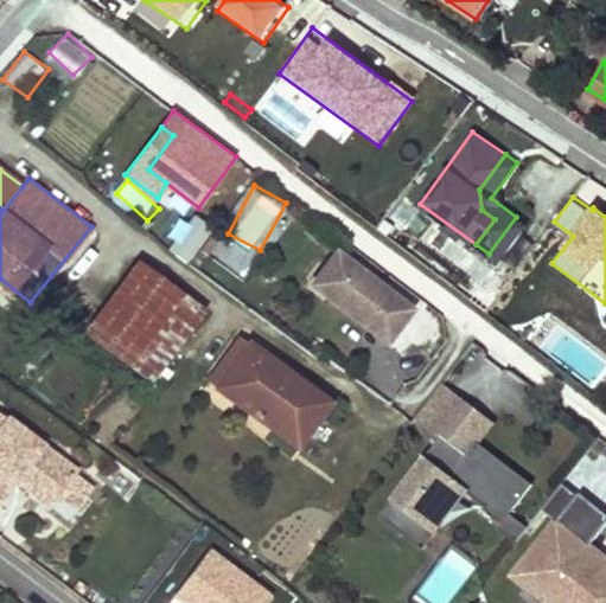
[(193,213),(168,249),(190,264),(215,229),(193,213)]
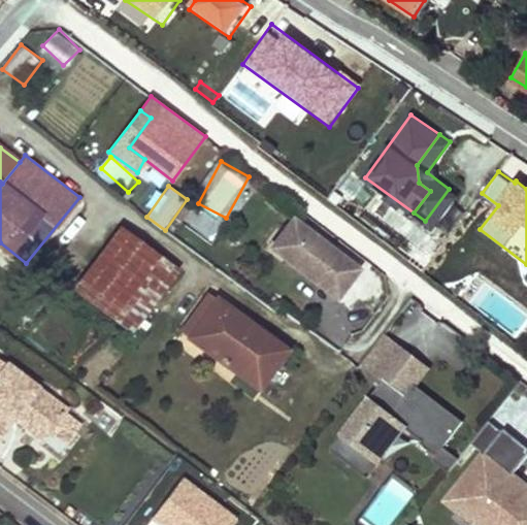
[(337,296),(359,267),(293,217),(286,227),(300,237),(286,256),(337,296)]
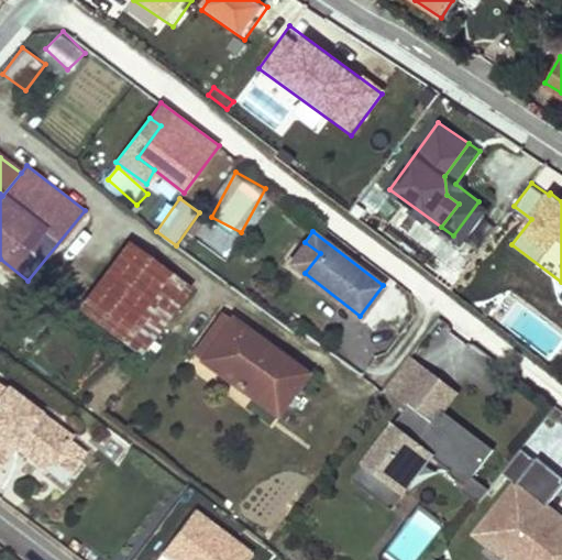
[(189,286),(129,241),(79,307),(141,352),(189,286)]
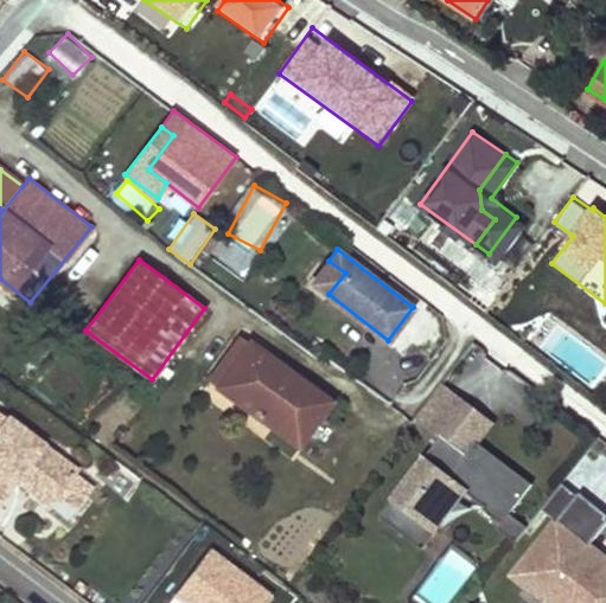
[(329,261),(312,282),(329,294),(345,273),(329,261)]
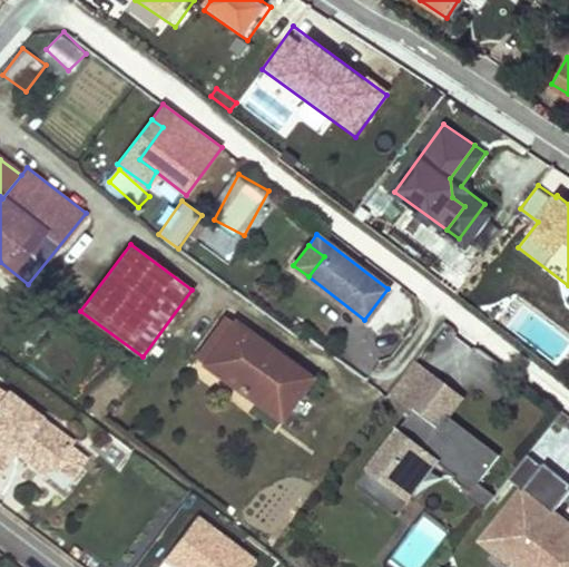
[(281,417),(311,375),(226,315),(196,357),(281,417)]
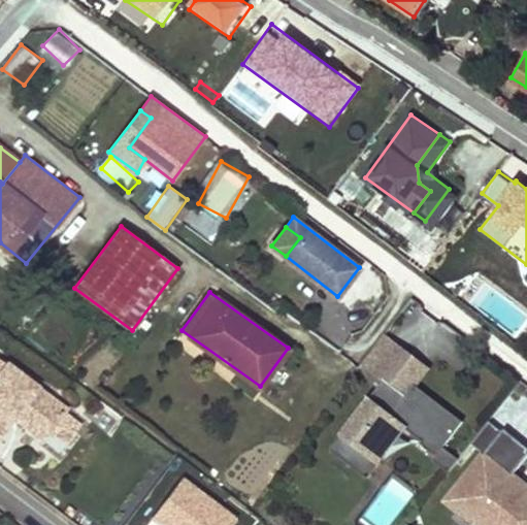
[(450,469),(460,457),(445,446),(464,420),(417,383),(429,366),(406,350),(381,383),(386,387),(375,400),(370,396),(332,448),(369,477),(382,460),(372,453),(398,420),(407,426),(424,438),(422,441),(437,452),(433,457),(450,469)]
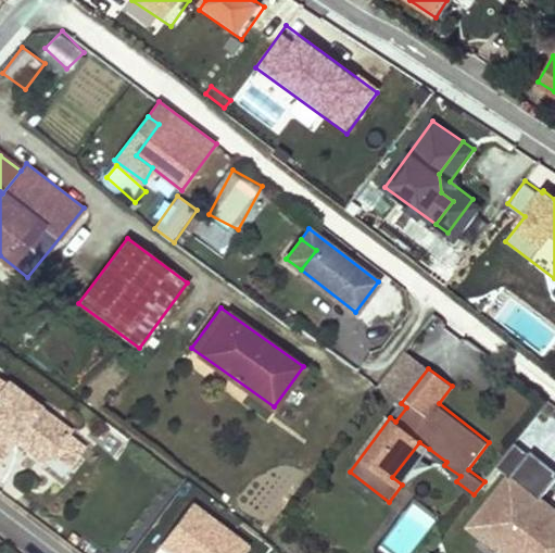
[(70,428),(8,380),(0,389),(0,441),(13,424),(51,453),(70,428)]
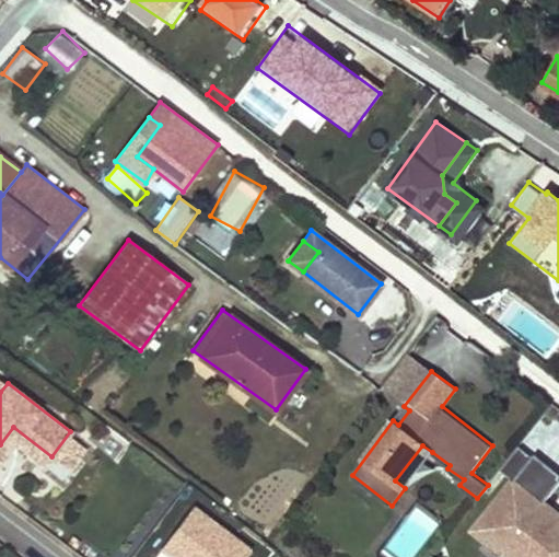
[(404,406),(393,420),(398,425),(409,410),(404,406)]
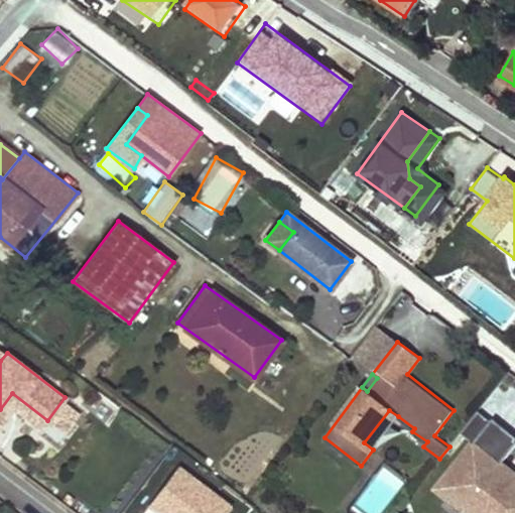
[(106,419),(117,405),(99,391),(88,405),(106,419)]
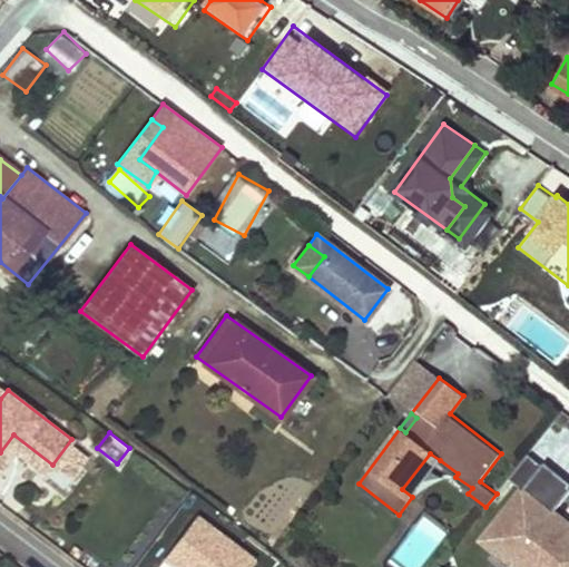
[(0,467),(16,447),(47,471),(52,465),(13,434),(0,452),(0,467)]
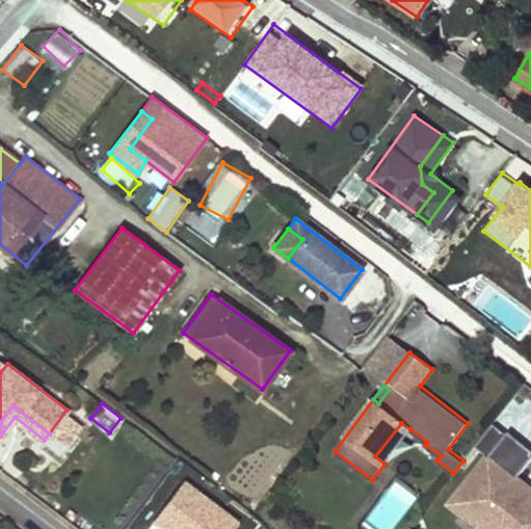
[(494,422),(476,445),(489,455),(507,432),(494,422)]
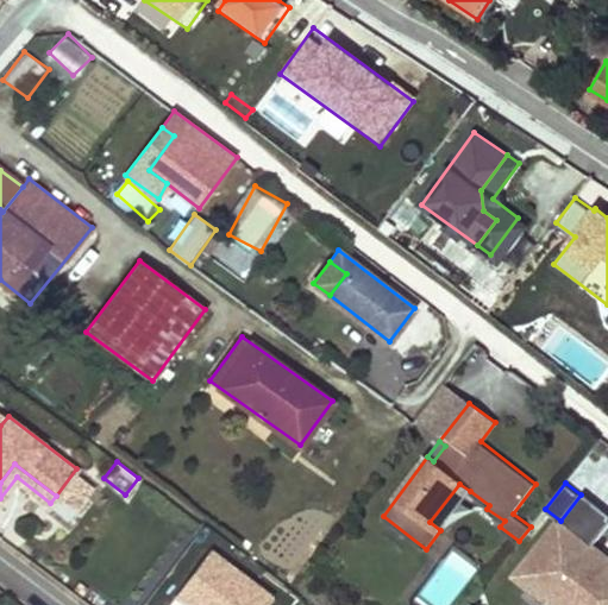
[(430,522),(440,530),(470,491),(459,484),(430,522)]
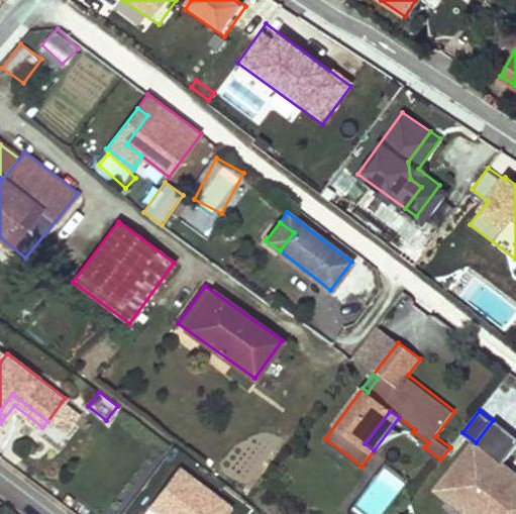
[(515,434),(495,418),(493,420),(476,442),(438,489),(450,498),(445,505),(455,513),(460,513),(465,510),(470,513),(515,513),(515,475),(512,479),(505,473),(509,468),(503,463),(515,446),(515,434)]
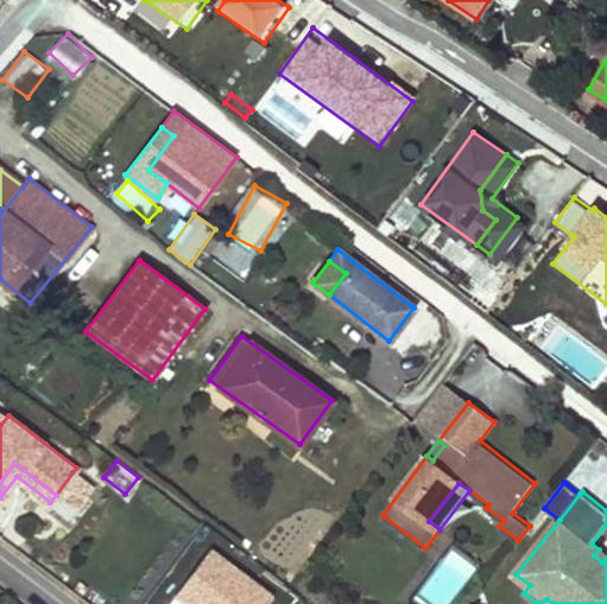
[(425,603),(448,603),(480,561),(451,541),(412,595),(425,603)]
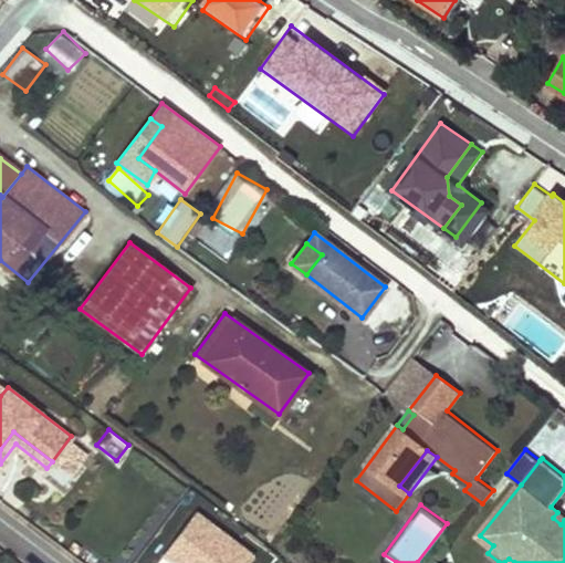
[(557,512),(553,518),(561,524),(564,520),(564,518),(557,512)]
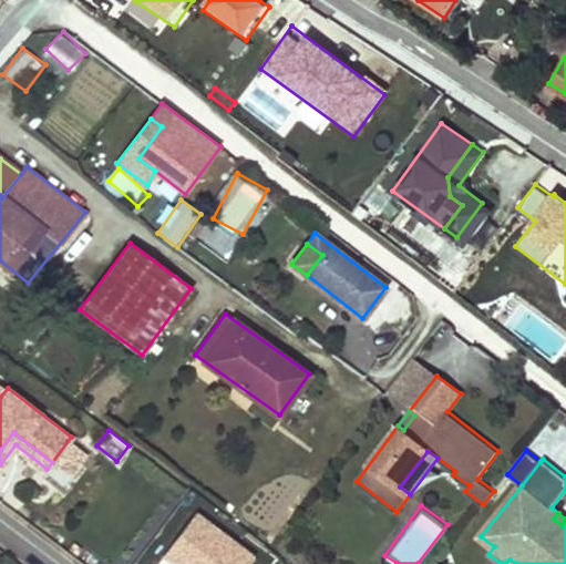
[(474,543),(489,554),(494,546),(481,536),(474,543)]
